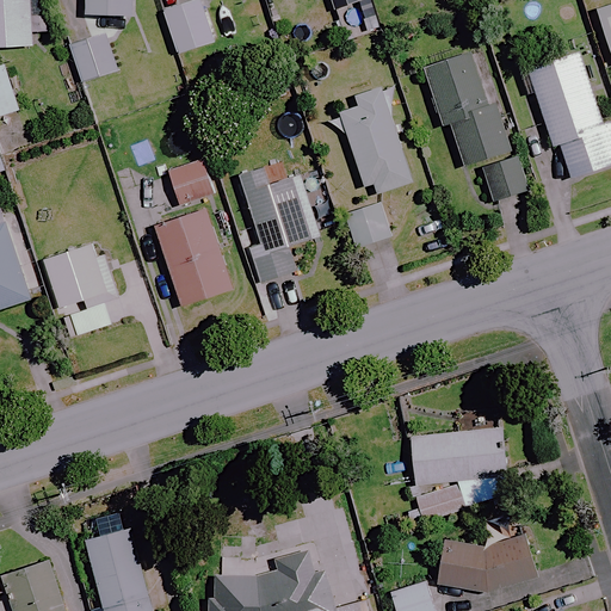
[(0,0),(0,49),(35,48),(31,0),(0,0)]
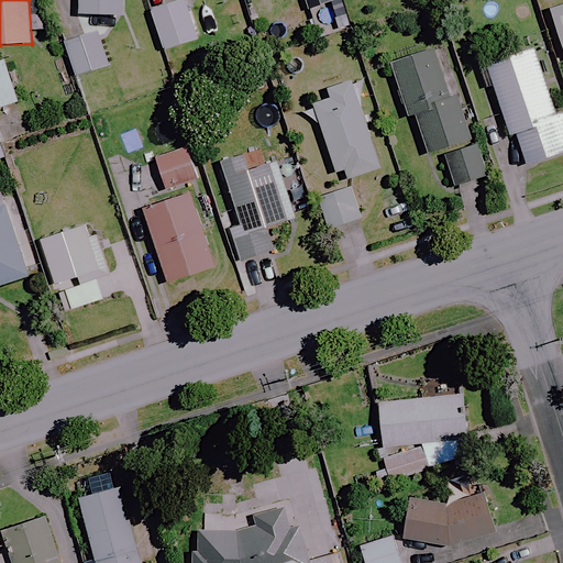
[(121,19),(121,0),(77,0),(77,18),(121,19)]
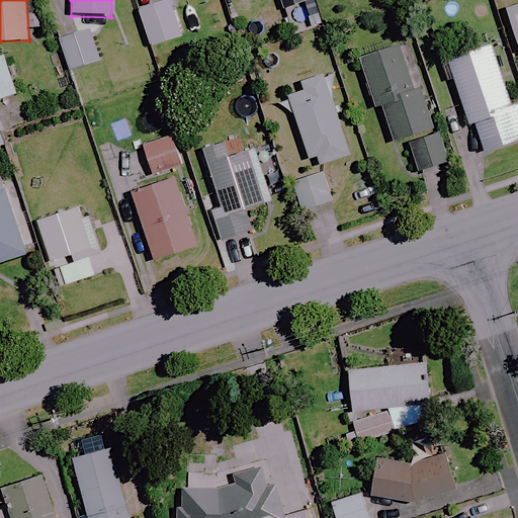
[(280,0),(284,10),(308,3),(306,0),(280,0)]
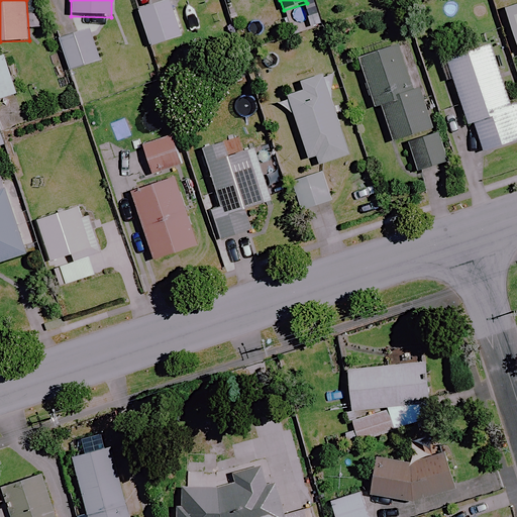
[(182,37),(170,2),(140,11),(151,47),(182,37)]
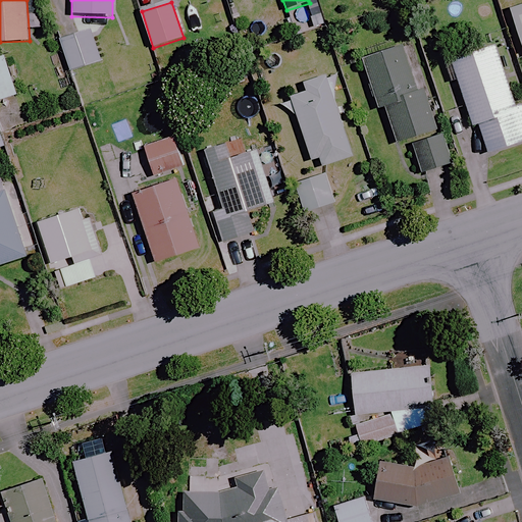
[(521,4),(510,9),(521,48),(521,4)]
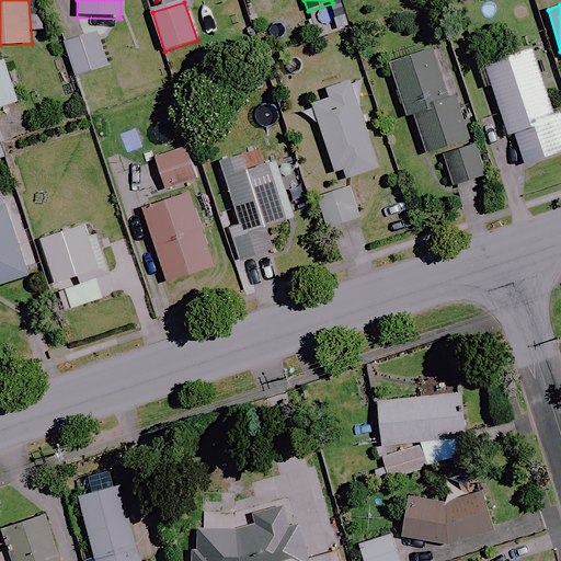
[(110,67),(98,31),(65,42),(76,78),(110,67)]
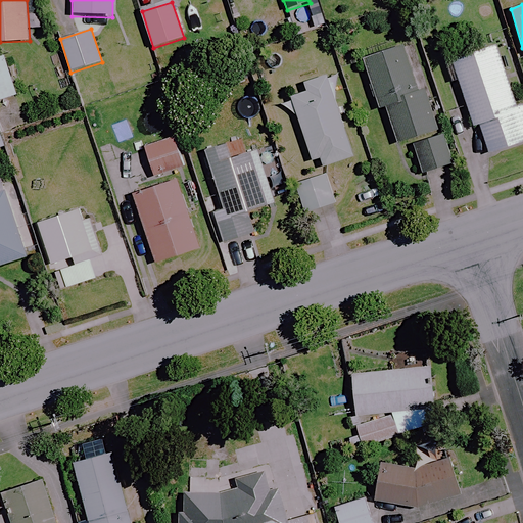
[(522,105),(517,107),(496,44),(452,59),(474,127),(479,125),(489,154),(522,143),(522,105)]
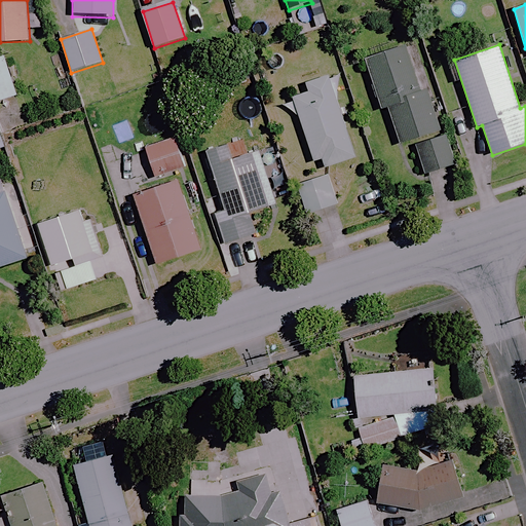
[(455,164),(410,46),(365,64),(383,110),(386,108),(401,146),(412,141),(425,177),(455,164)]
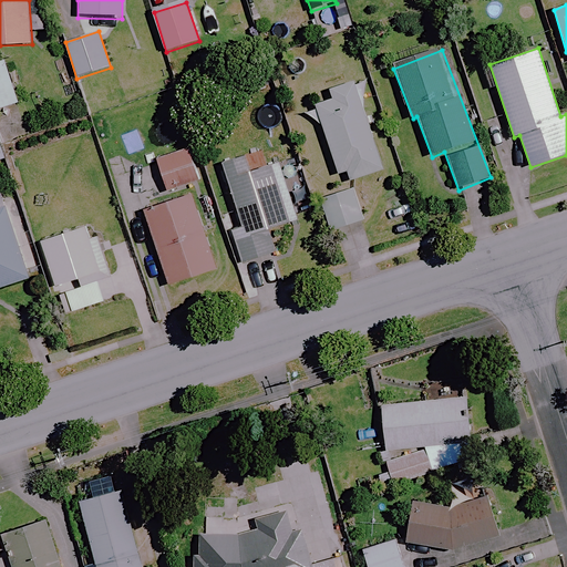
[(0,109),(18,103),(6,63),(0,64),(0,109)]
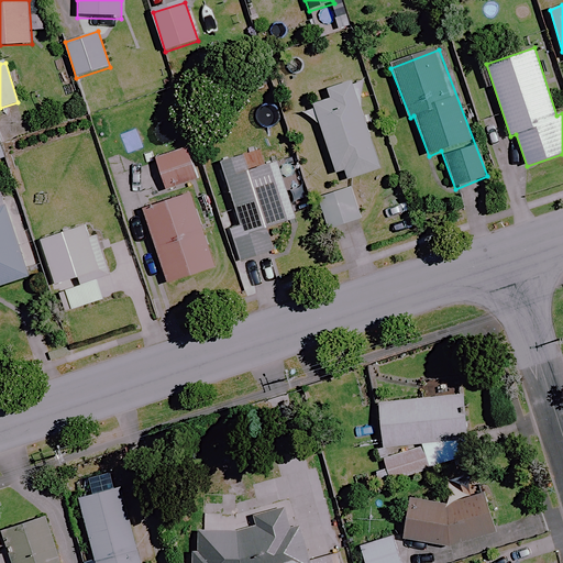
[(334,178),(377,164),(348,81),(326,89),(329,100),(311,106),(334,178)]
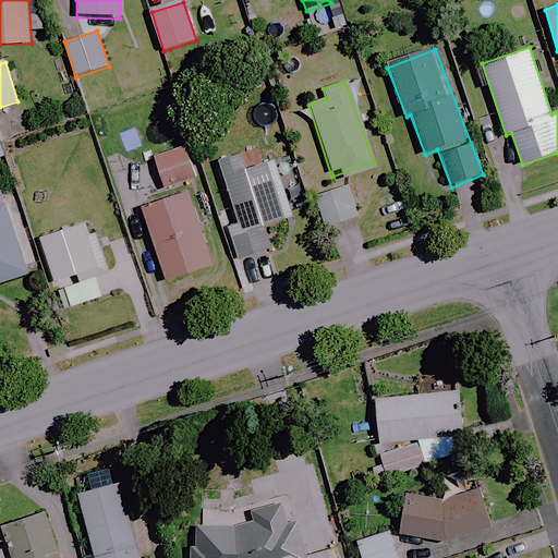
[(196,181),(187,148),(156,157),(165,190),(196,181)]
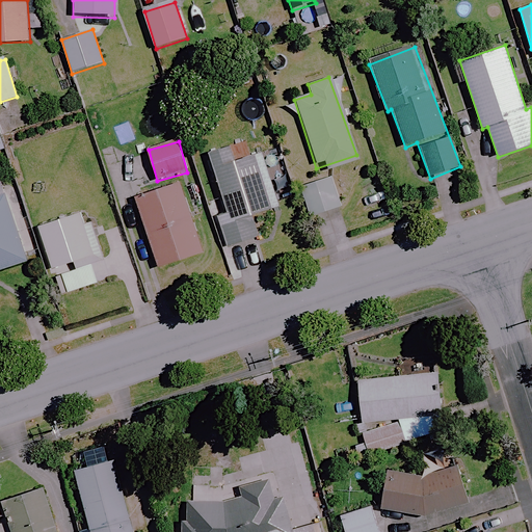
[(238,161),(234,148),(210,155),(228,213),(218,215),(228,247),(260,238),(254,216),(280,208),(263,154),(238,161)]
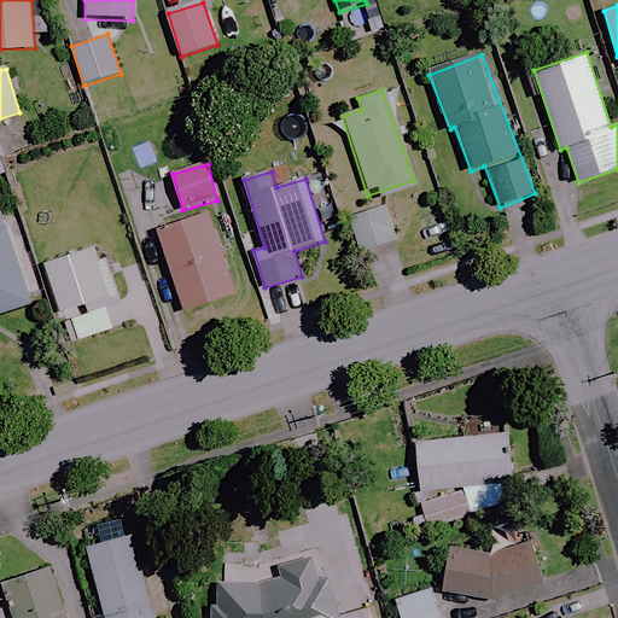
[(238,295),(214,215),(161,232),(185,310),(238,295)]
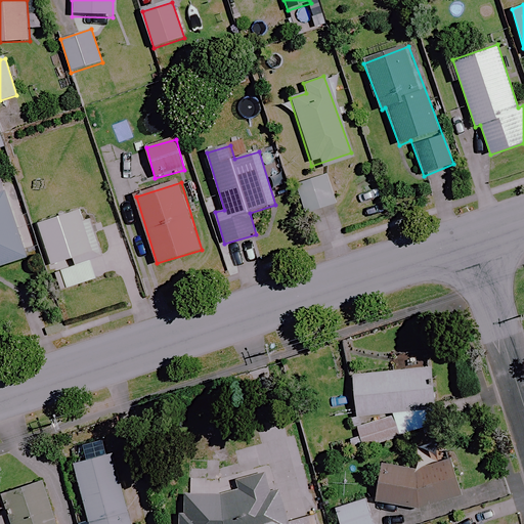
[(0,266),(27,258),(5,192),(0,193),(0,266)]
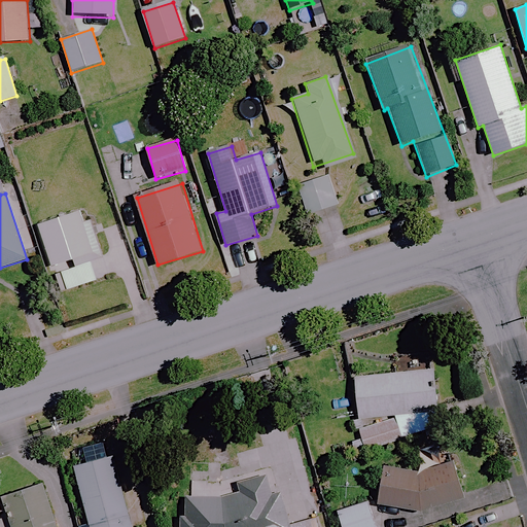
[(84,225),(80,211),(39,224),(60,293),(98,281),(91,259),(102,255),(92,222),(84,225)]
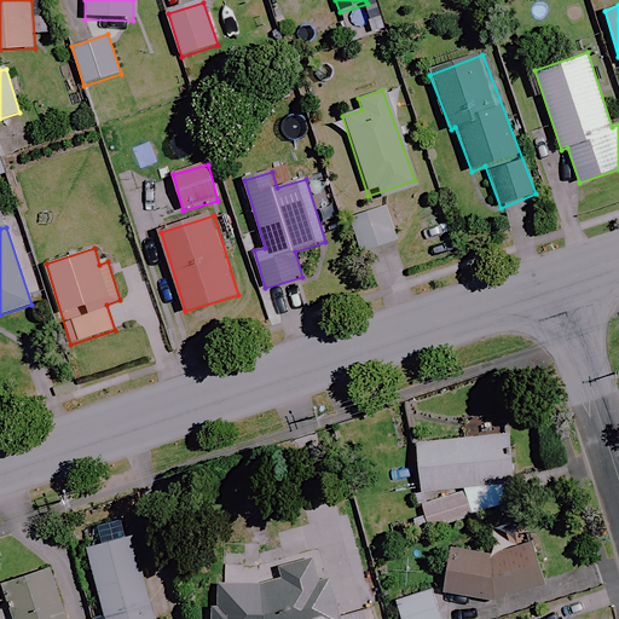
[(521,507),(504,431),(415,449),(426,501),(421,502),(427,526),(521,507)]
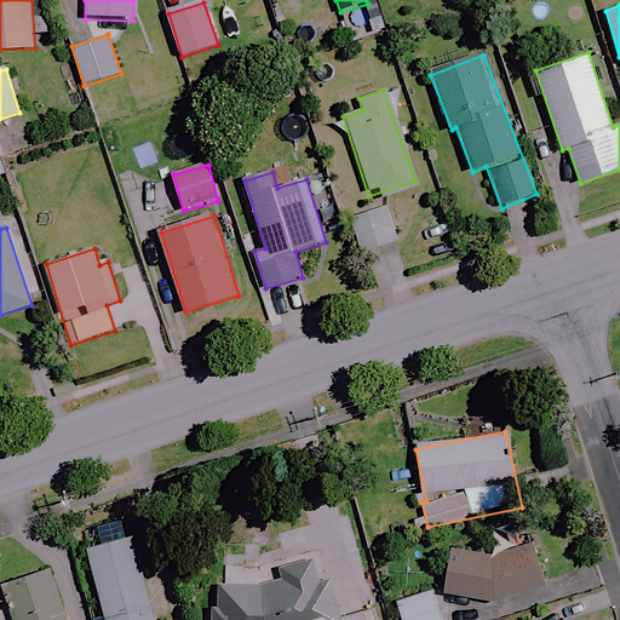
[(155,619),(135,535),(87,546),(104,619),(155,619)]
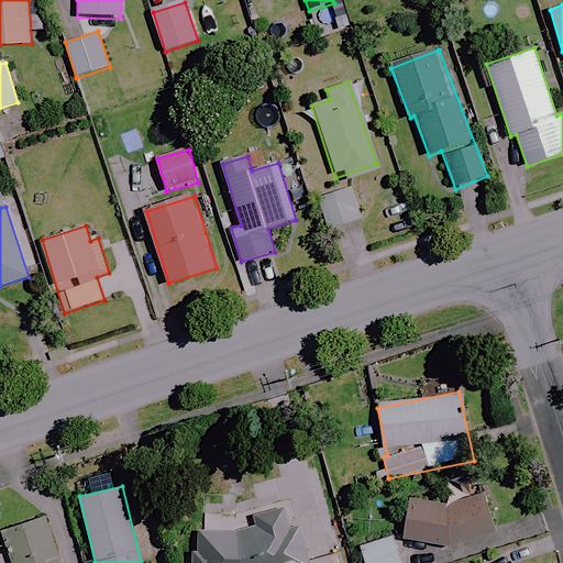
[(414,495),(405,539),(449,548),(500,530),(487,492),(454,503),(414,495)]
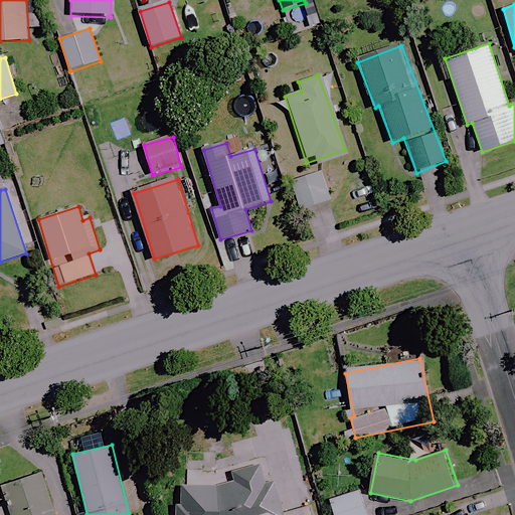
[(176,514),(312,514),(309,504),(285,511),(276,479),(268,481),(262,459),(229,468),(233,483),(224,486),(178,484),(176,514)]
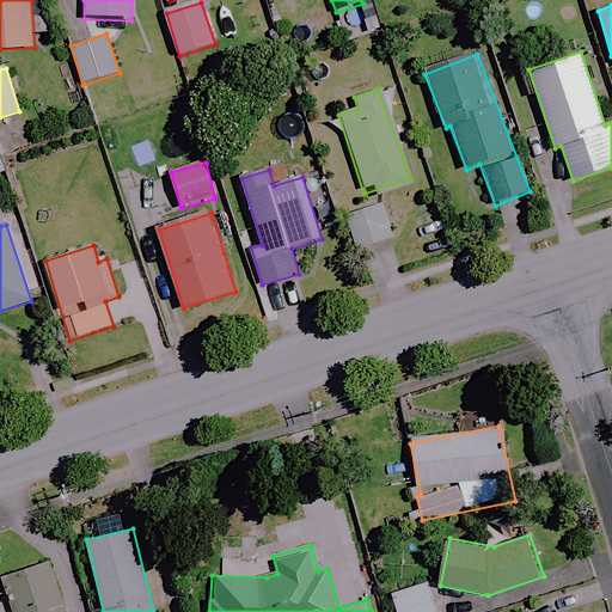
[(68,611),(53,561),(5,575),(16,611),(68,611)]
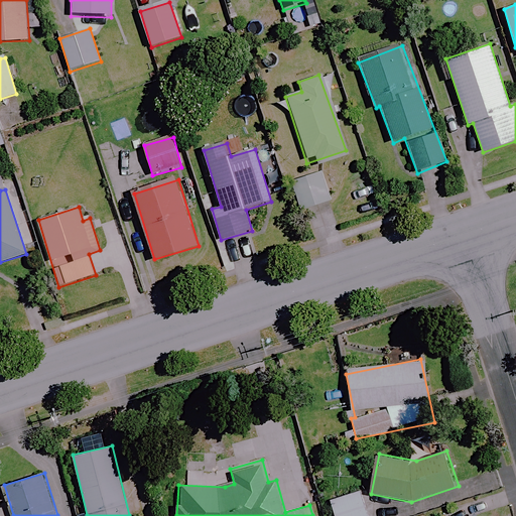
[(368,515),(361,491),(330,501),(334,515),(368,515)]
